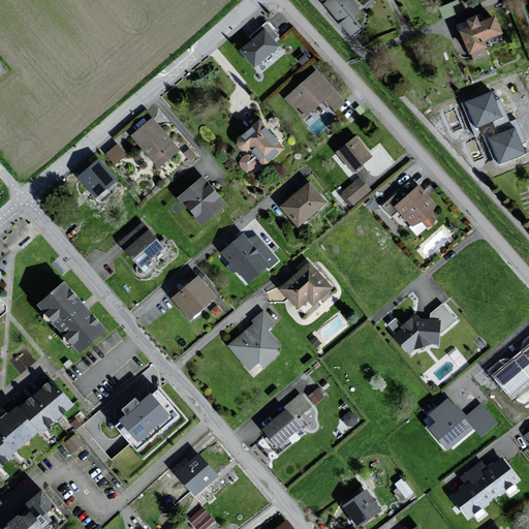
[(362,11),(351,0),(331,0),(324,5),(352,36),(361,29),(352,20),(362,11)]
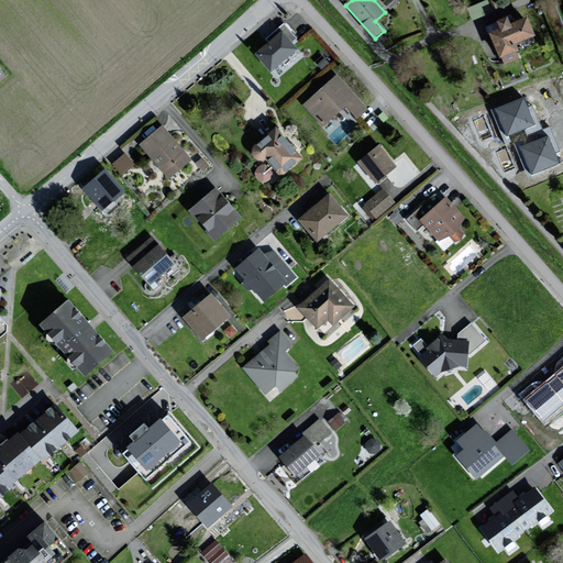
[(473,17),(493,8),(488,0),(479,0),(467,6),(473,17)]
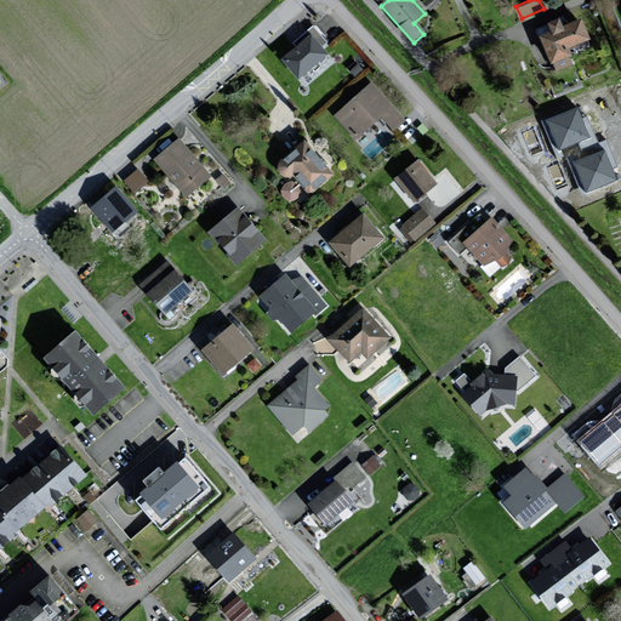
[(593,38),(586,17),(568,24),(564,17),(553,21),(557,29),(546,34),(556,61),(557,61),(559,69),(574,63),(570,55),(574,53),(571,46),(593,38)]
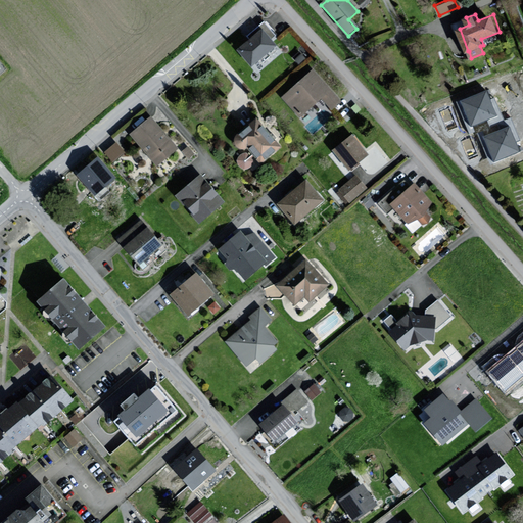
[(276,46),(262,30),(237,51),(251,67),(276,46)]
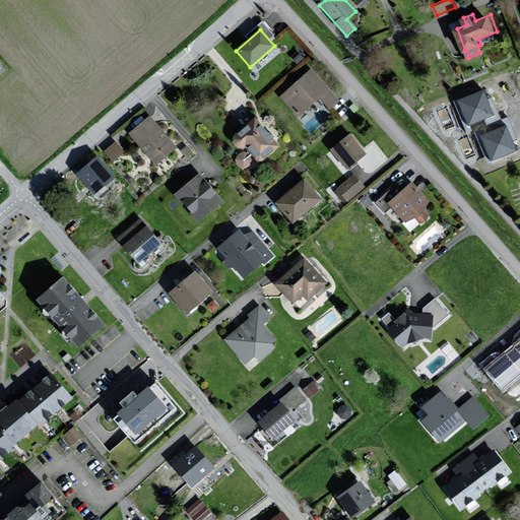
[(339,102),(310,70),(280,99),(299,118),(315,103),(319,99),(329,110),(339,102)]
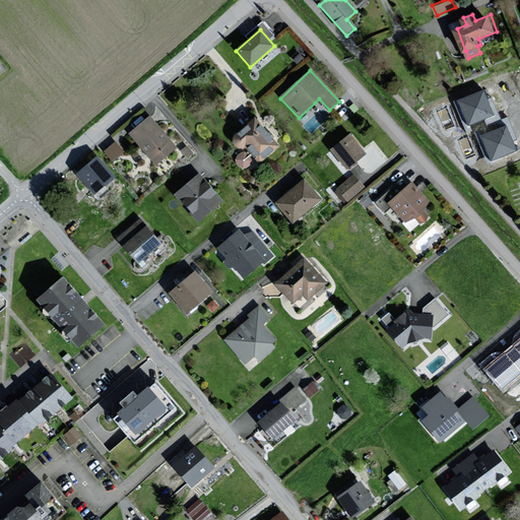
[(493,115),(483,91),(459,102),(468,125),(493,115)]
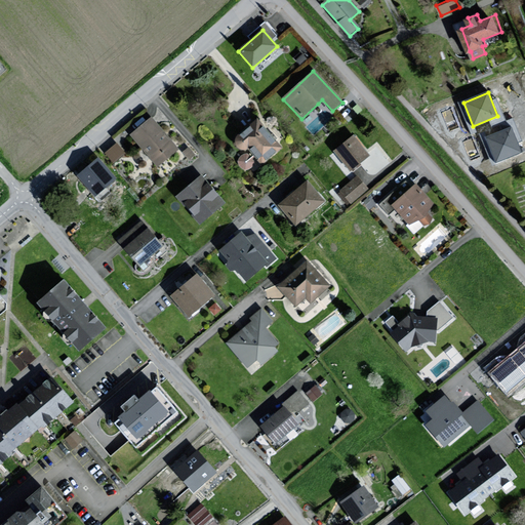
[(179,150),(152,118),(131,135),(158,167),(179,150)]
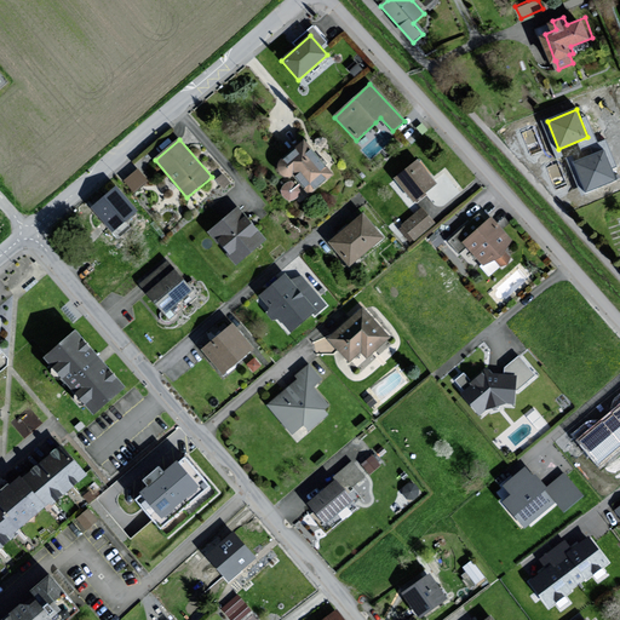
[(333,176),(303,143),(275,168),(288,183),(280,190),(293,206),(304,196),(306,199),(333,176)]
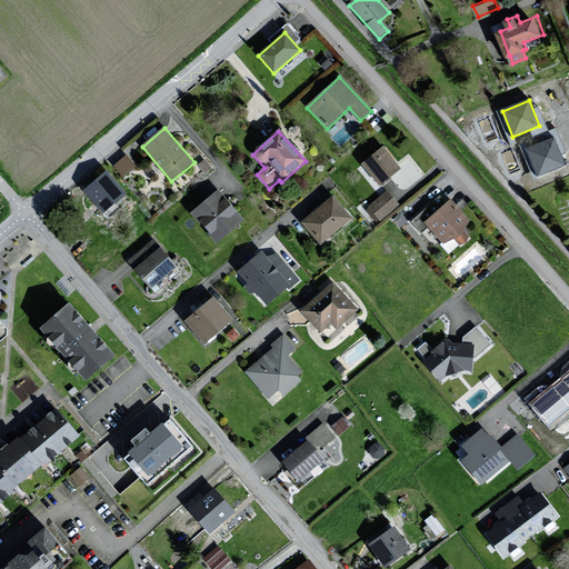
[(563,165),(553,139),(528,149),(538,175),(563,165)]
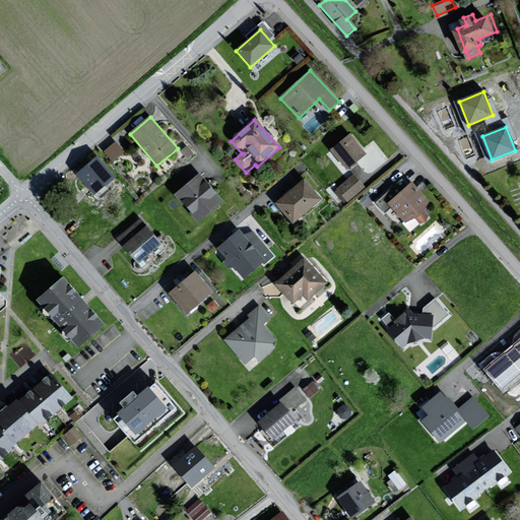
[(366,153),(350,134),(333,149),(348,168),(366,153)]
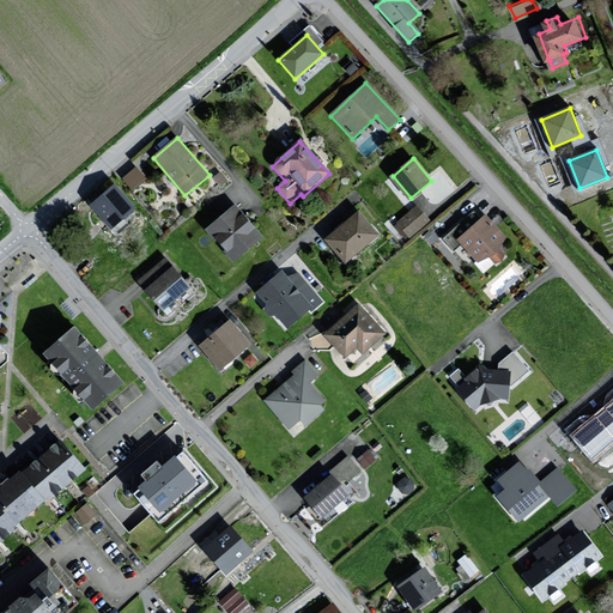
[(145,178),(137,169),(125,178),(133,188),(145,178)]
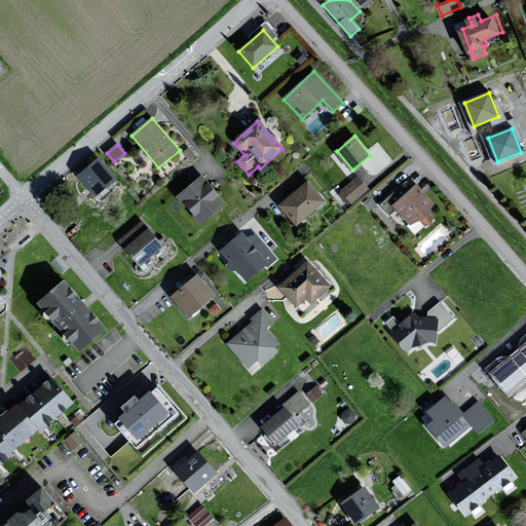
[(115,178),(99,160),(80,177),(98,194),(115,178)]
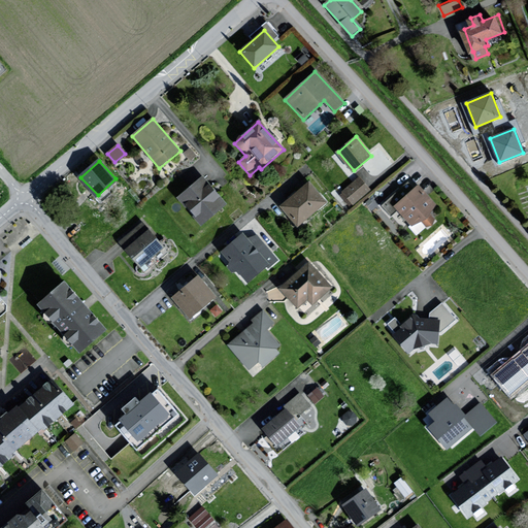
[(226,203),(203,176),(178,198),(202,225),(226,203)]
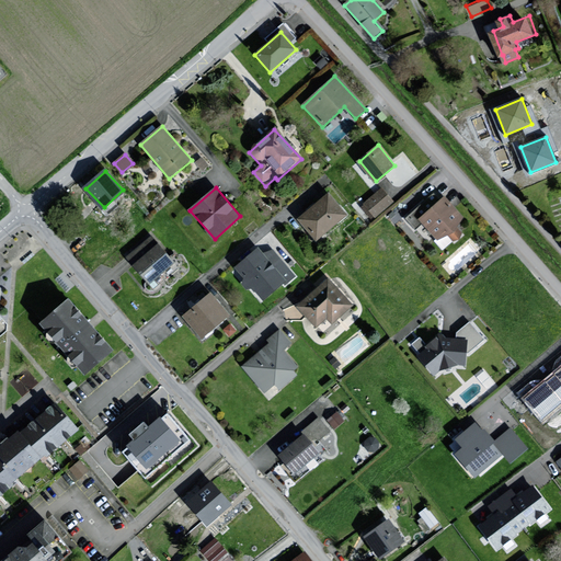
[(381,189),(365,204),(376,216),(393,202),(381,189)]
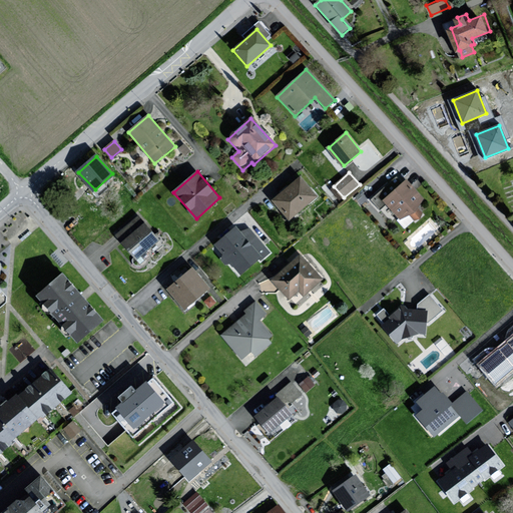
[(317,196),(301,177),(274,200),(291,218),(317,196)]
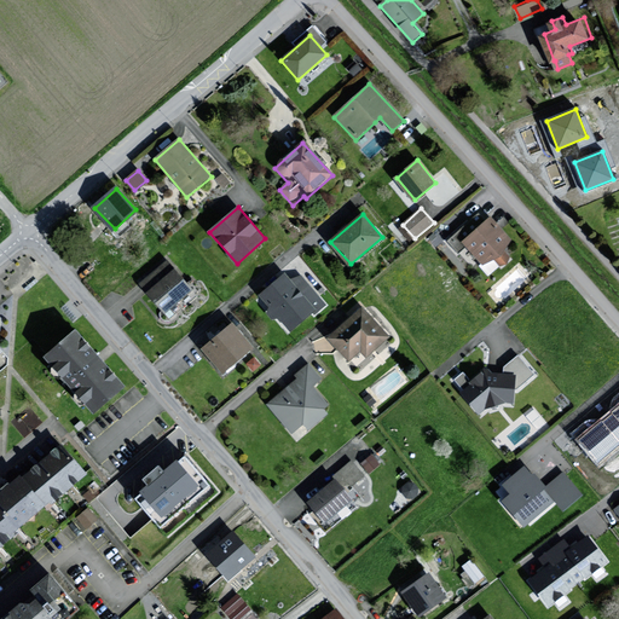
[(512,239),(492,217),(486,221),(480,215),(450,241),(460,252),(467,246),(484,265),(495,260),(501,266),(508,265),(510,258),(504,250),(512,239)]
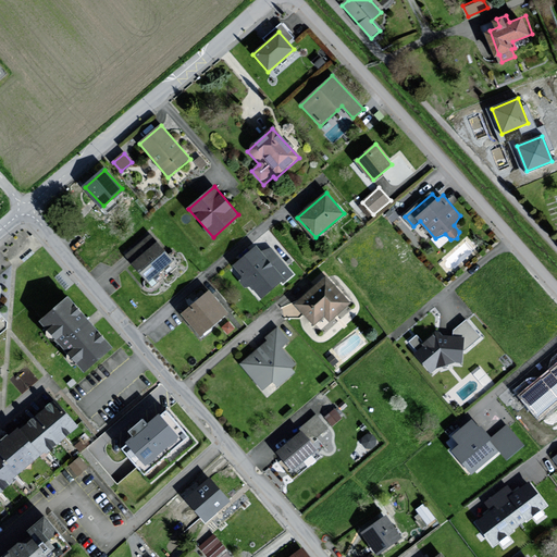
[(173,262),(157,244),(132,264),(148,283),(173,262)]
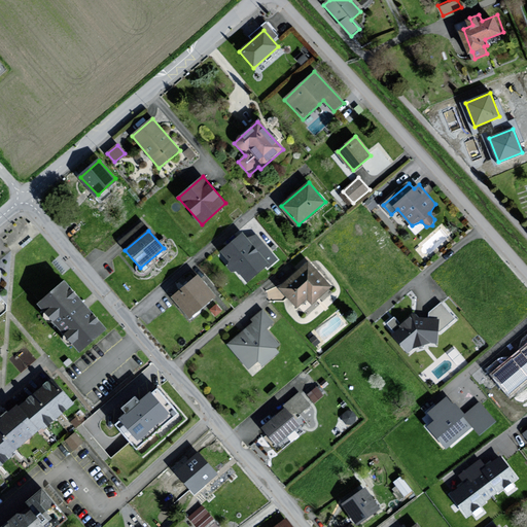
[(248,242),(243,235),(221,253),(246,282),(275,258),(256,236),(248,242)]
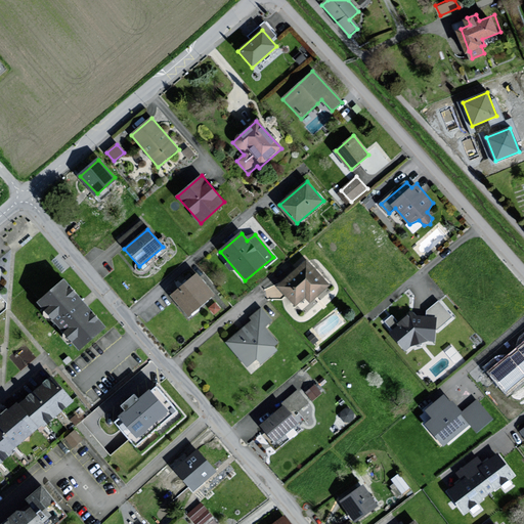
[(330,286),(307,261),(279,286),(296,305),(306,296),(310,302),(330,286)]
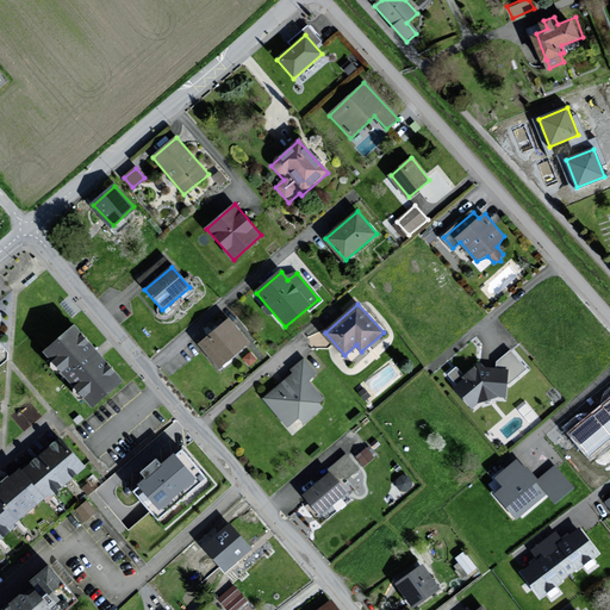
[(248,344),(228,321),(198,347),(218,369),(248,344)]
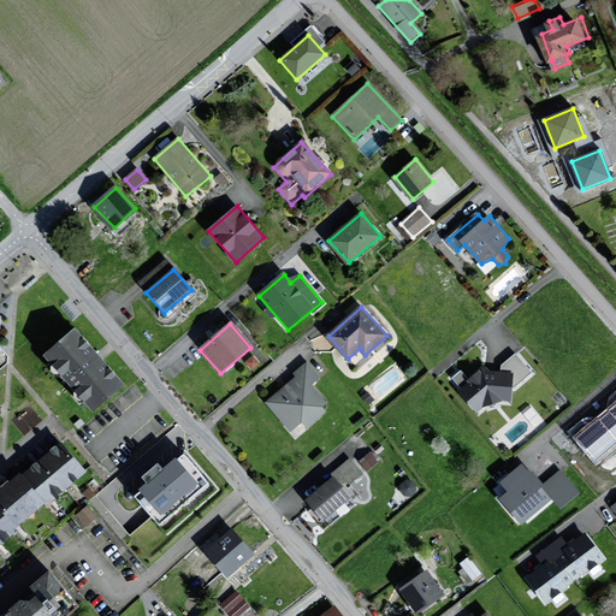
[(124,385),(73,330),(46,355),(96,410),(124,385)]
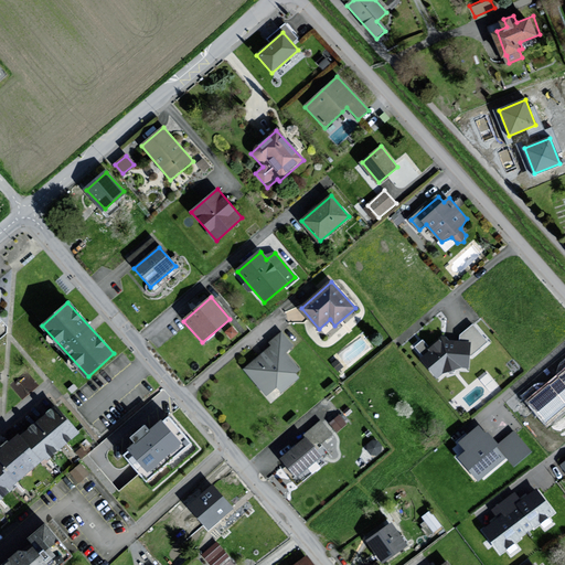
[(294,348),(281,333),(268,344),(272,348),(245,370),(267,397),(278,388),(281,393),(299,379),(296,374),(300,370),(286,354),(294,348)]
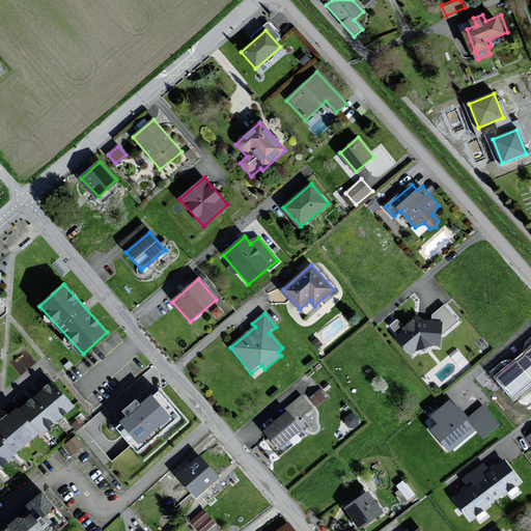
[(416,319),(395,337),(411,356),(417,351),(432,345),(442,346),(443,322),(416,319)]
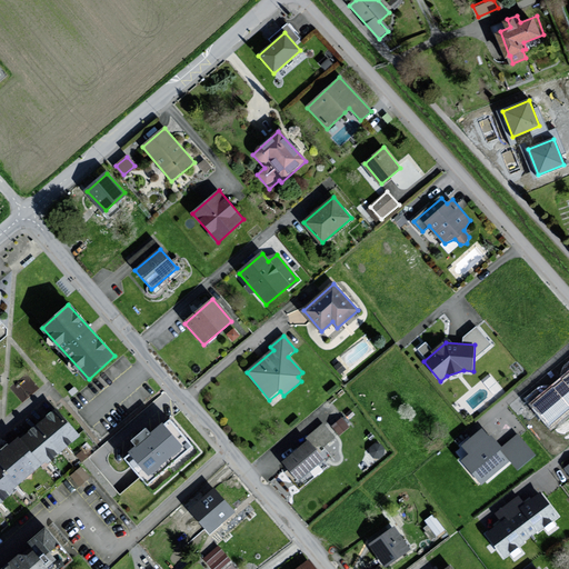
[(79,436),(57,409),(39,425),(61,450),(79,436)]
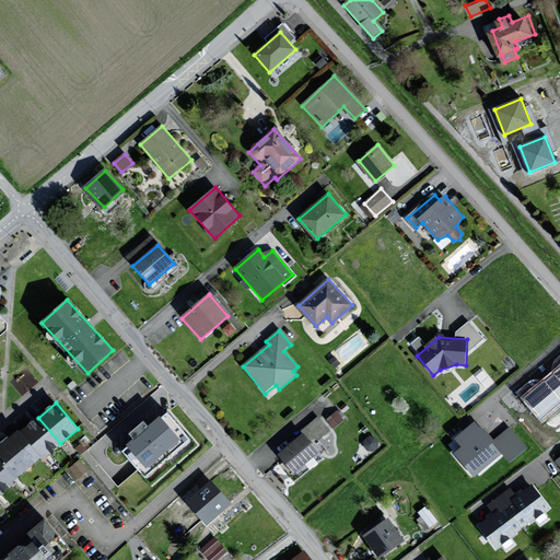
[(337,408),(327,416),(334,424),(343,416),(337,408)]
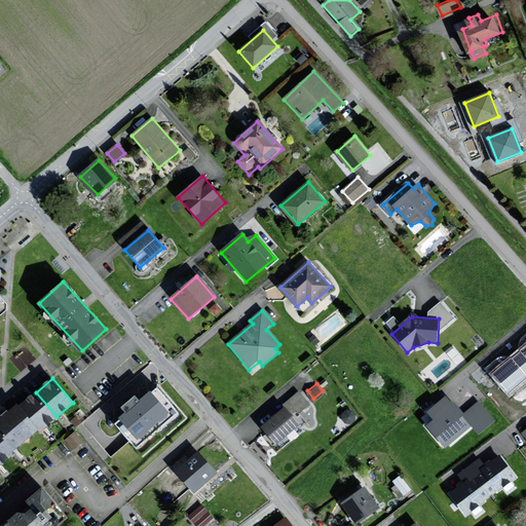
[(175,408),(158,389),(153,393),(151,391),(140,402),(136,397),(123,407),(127,412),(121,417),(125,422),(121,425),(142,449),(150,442),(147,439),(151,436),(147,430),(160,419),(163,423),(170,417),(166,414),(168,413),(175,408)]
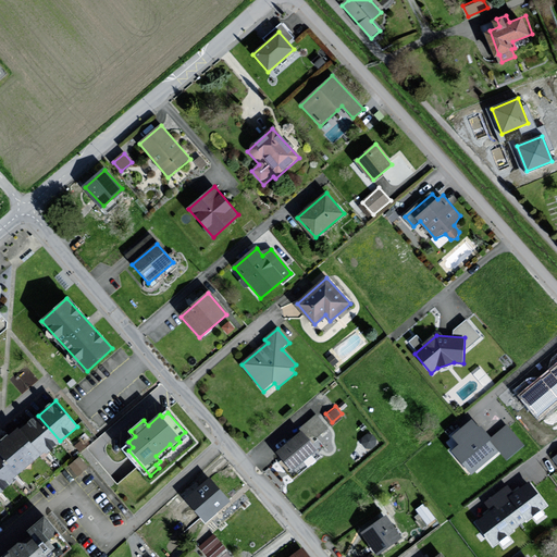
[(60,441),(38,416),(21,430),(40,454),(42,456),(60,441)]
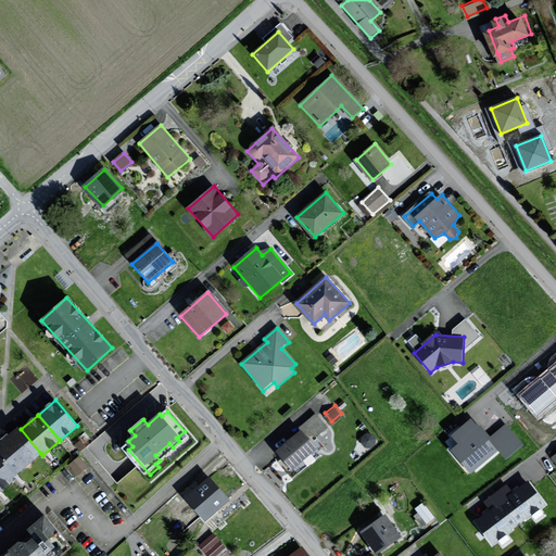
[(471,419),(453,436),(459,444),(452,450),(471,472),(497,450),(505,458),(522,443),(506,425),(491,438),(481,426),(479,427),(471,419)]
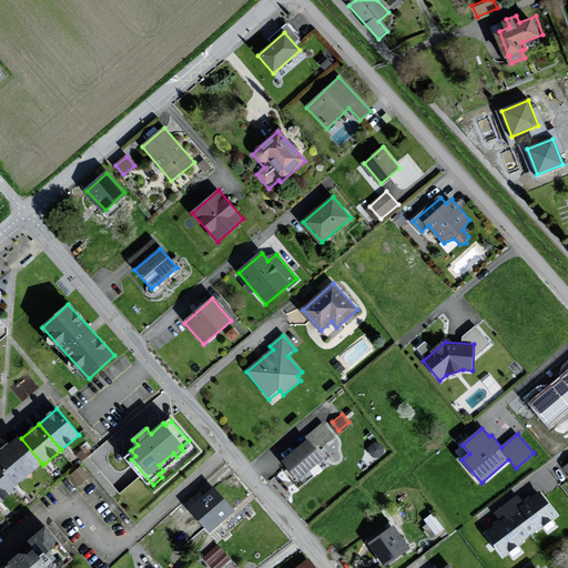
[(0,465),(16,485),(41,463),(21,438),(20,437),(0,453),(0,465)]
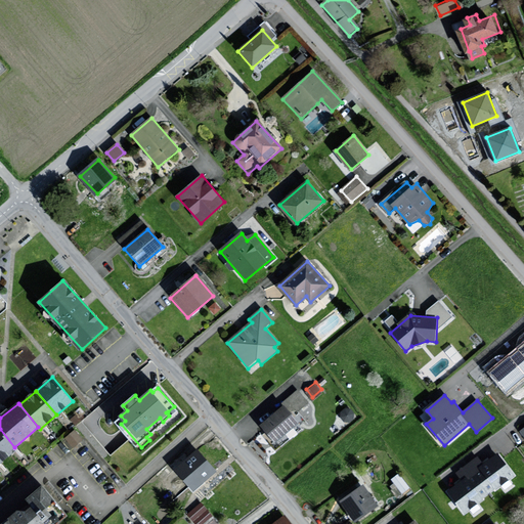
[(285,405),(261,425),(276,442),(300,424),(285,405)]
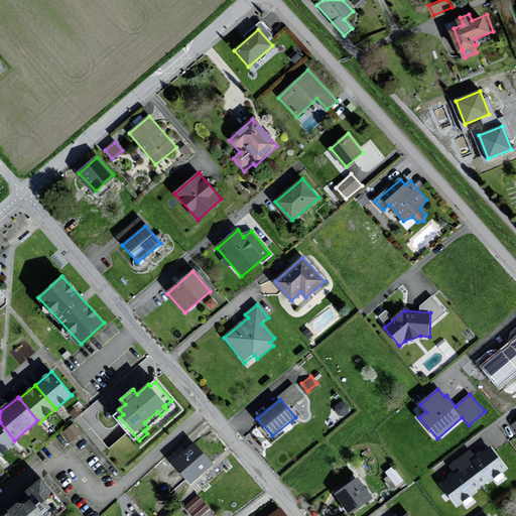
[(0,422),(0,456),(0,457),(12,446),(16,442),(14,440),(0,422)]
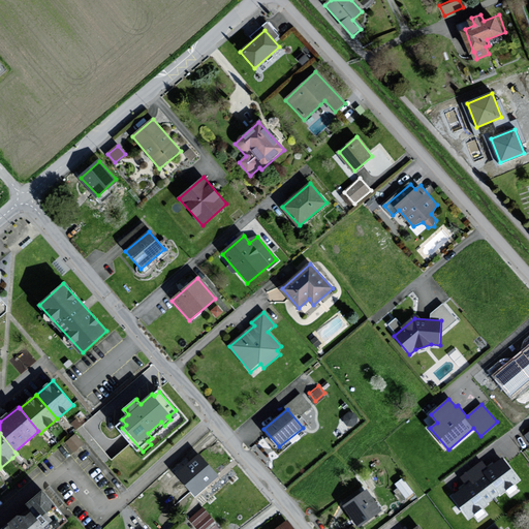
[(85,447),(75,436),(65,444),(74,456),(85,447)]
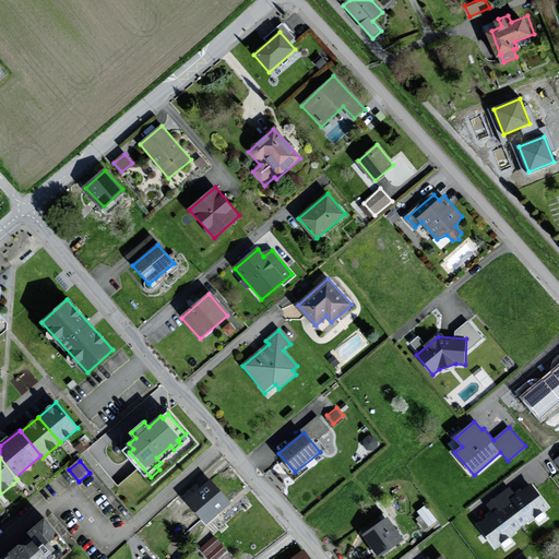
[(229,502),(211,482),(189,500),(206,522),(229,502)]
